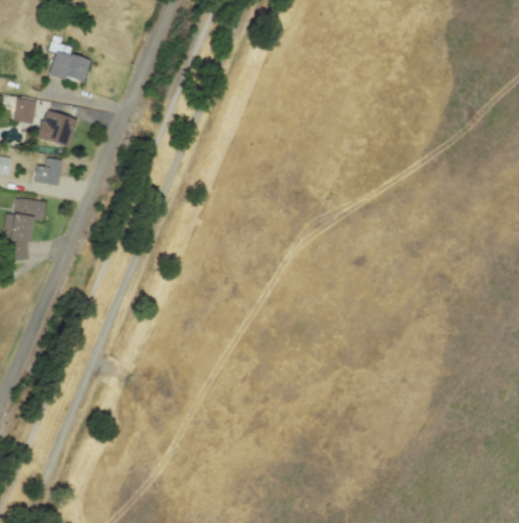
[(90,60),(55,50),(48,73),(84,83),(90,60)]
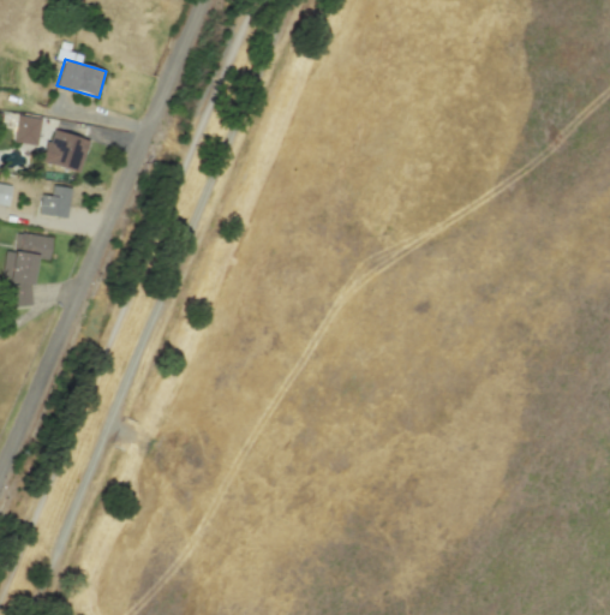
[(45,119),(21,114),(16,141),(40,145),(45,119)]
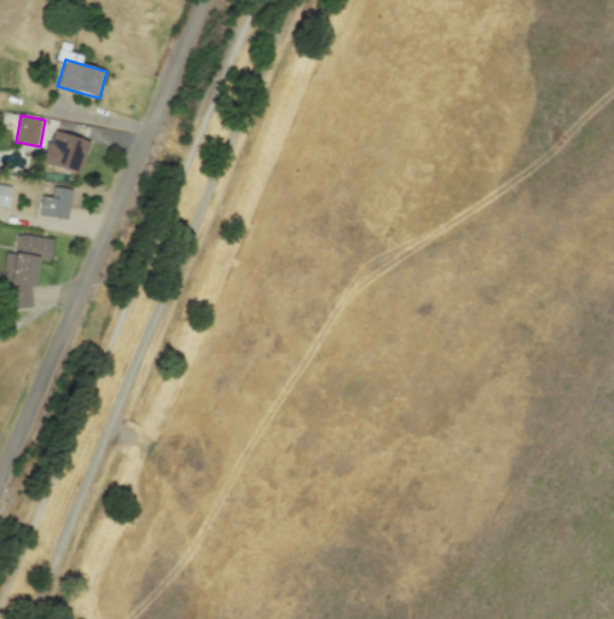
[(92,142),(54,129),(45,162),(82,174),(92,142)]
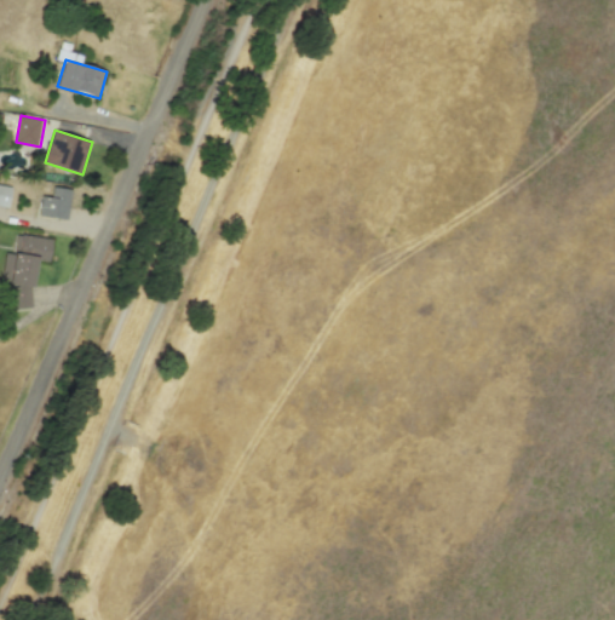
[(0,205),(9,207),(13,188),(0,184),(0,205)]
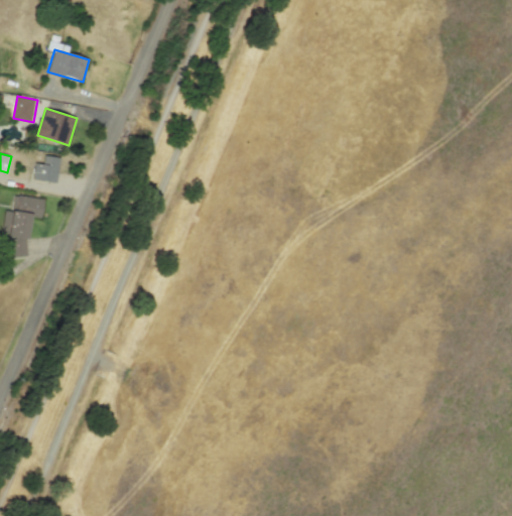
[(35,164),(34,179),(58,181),(60,157),(45,155),(45,165),(35,164)]
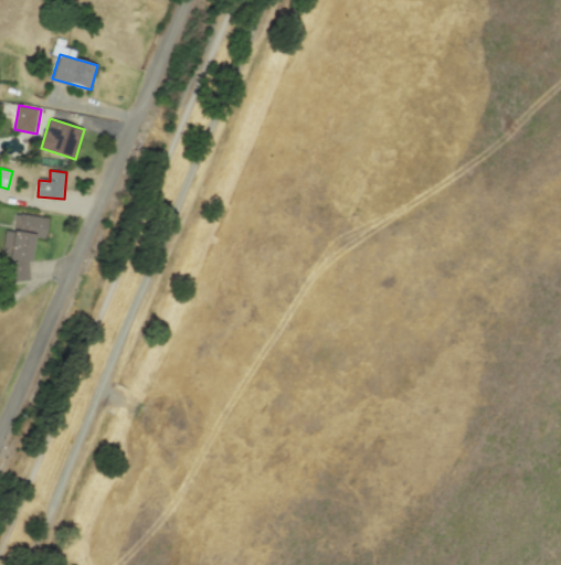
[(32,259),(34,237),(48,238),(50,216),(17,213),(14,231),(7,230),(3,257),(32,259)]
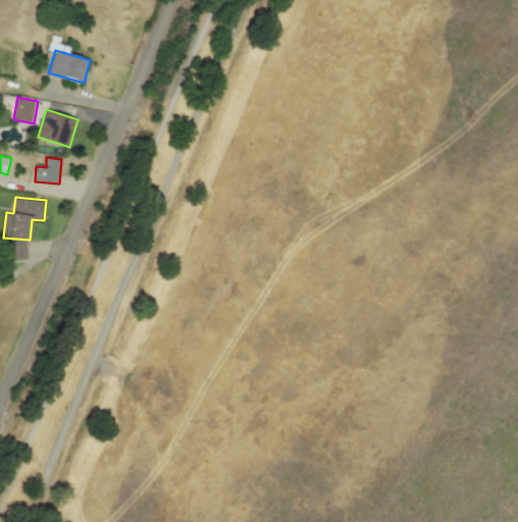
[(29,261),(30,241),(9,240),(7,260),(29,261)]
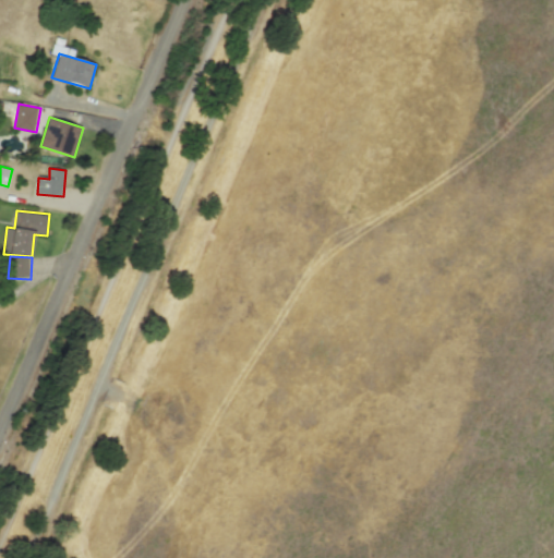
All buildings are outlined.
